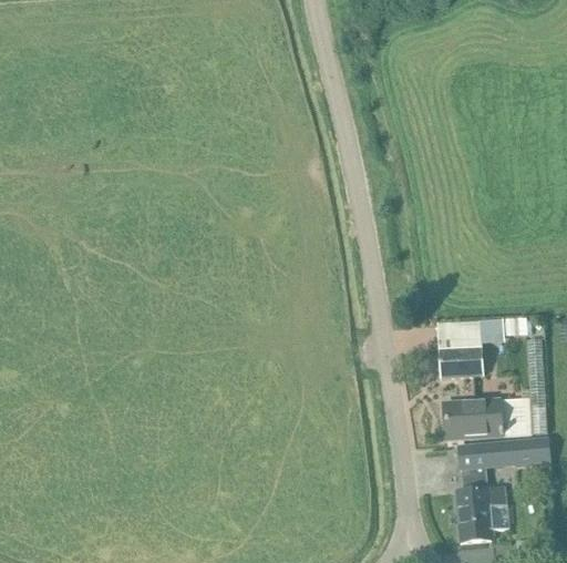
[(439,323),(442,377),(483,375),(480,321),(439,323)]
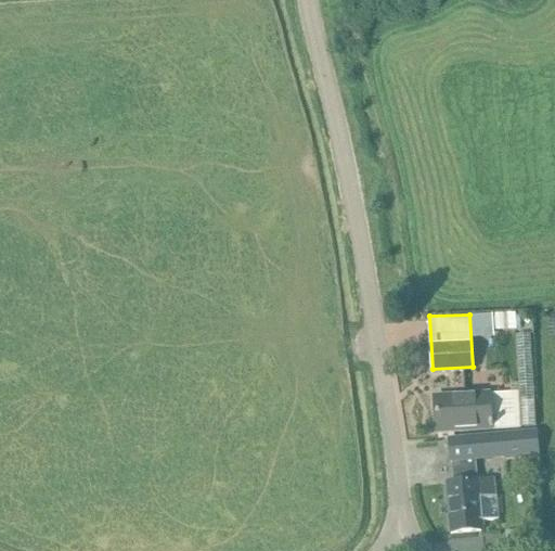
[(511,388),(490,391),(434,394),(436,428),(534,422),(529,332),(516,333),(518,380),(510,381),(511,388)]
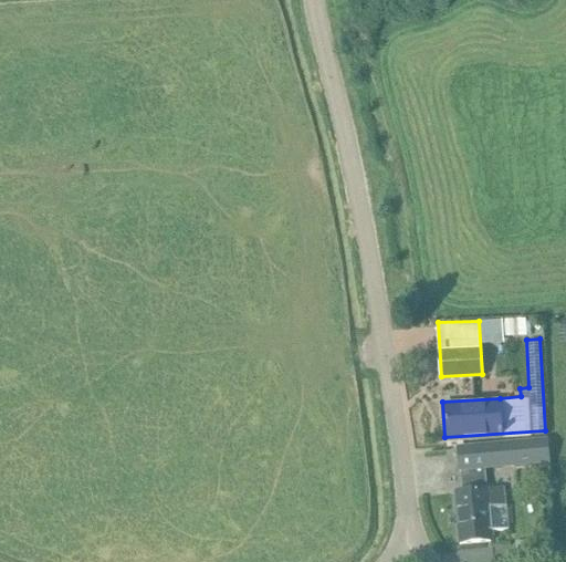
[(460,467),(463,466),(485,465),(548,458),(547,436),(458,444),(460,467)]
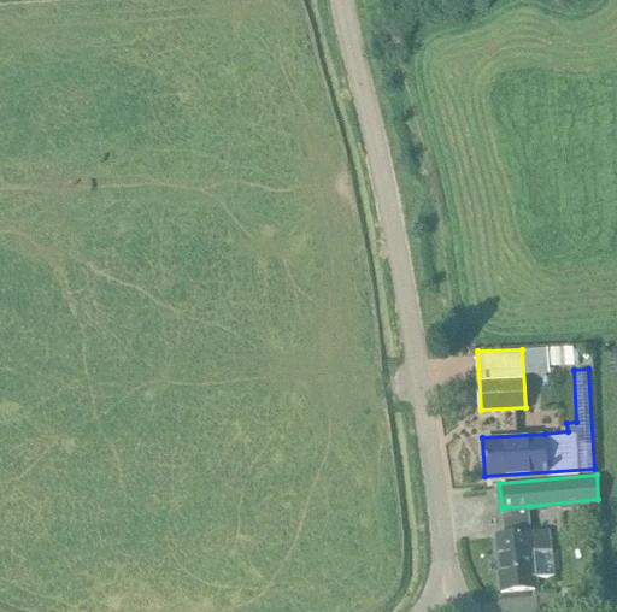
[(530,529),(529,506),(505,507),(507,531),(495,533),(500,588),(536,584),(536,574),(554,572),(552,547),(551,527),(530,529)]
